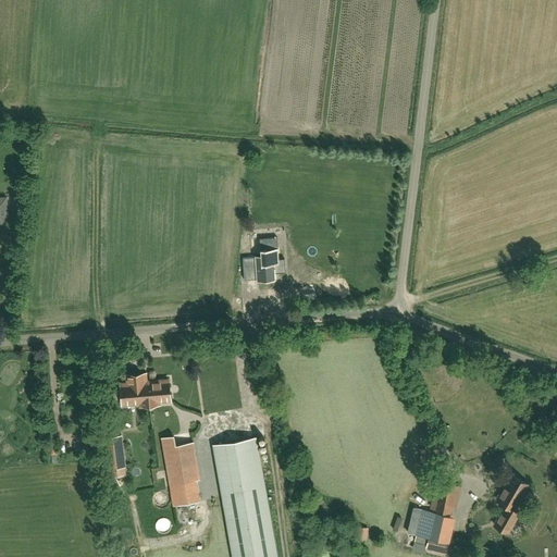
[(2,224),(9,223),(7,197),(0,197),(0,224),(2,225),(2,224)]
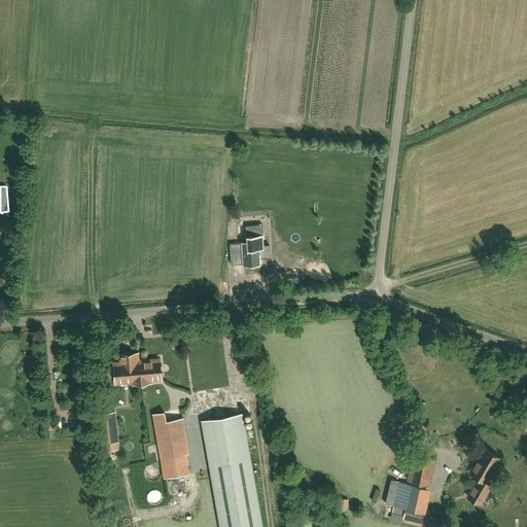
[(269,205),(256,205),(256,223),(269,223),(269,205)]
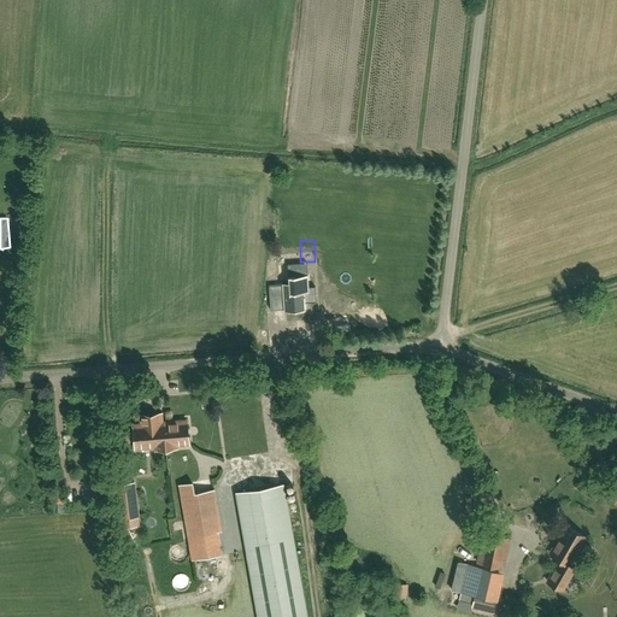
[(286,309),(304,307),(303,287),(295,287),(294,277),(288,278),(289,288),(285,288),(286,309)]
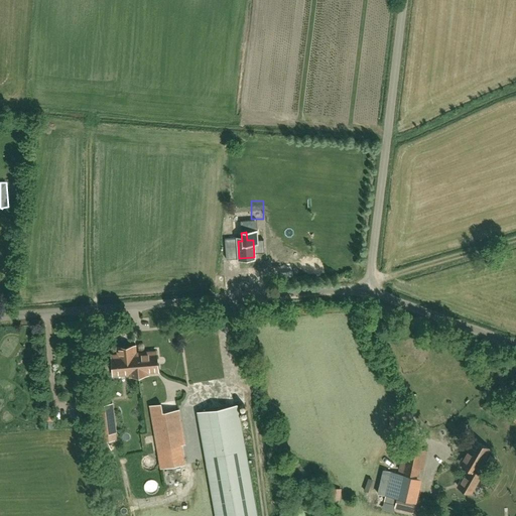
[(181,334),(172,336),(173,342),(182,340),(181,334)]
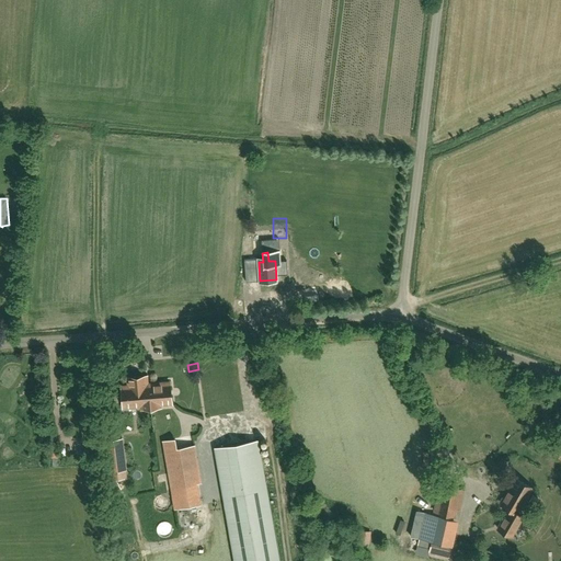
[(160,407),(160,404),(171,403),(170,382),(148,384),(147,376),(137,377),(139,392),(149,391),(150,408),(160,407)]
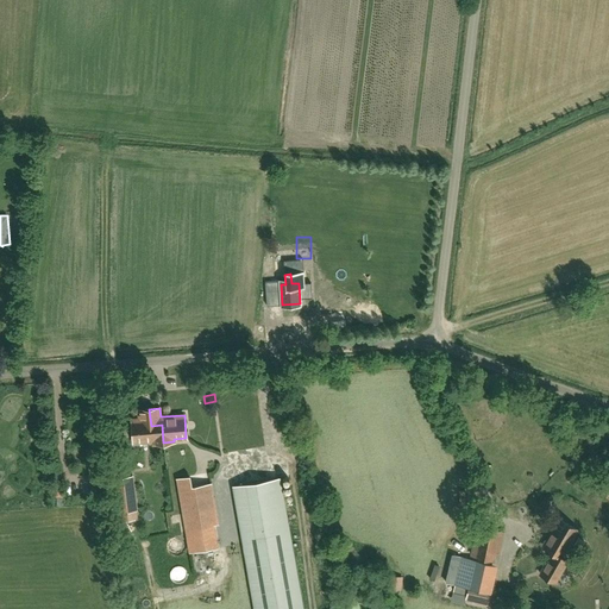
[(151,426),(149,409),(138,410),(139,419),(132,419),(133,443),(152,440),(154,444),(163,443),(162,425),(151,426)]
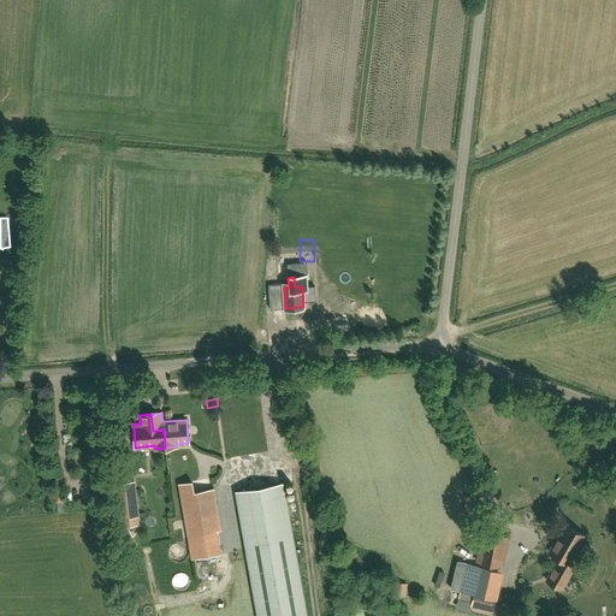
[(135,483),(114,485),(118,519),(138,516),(135,483)]
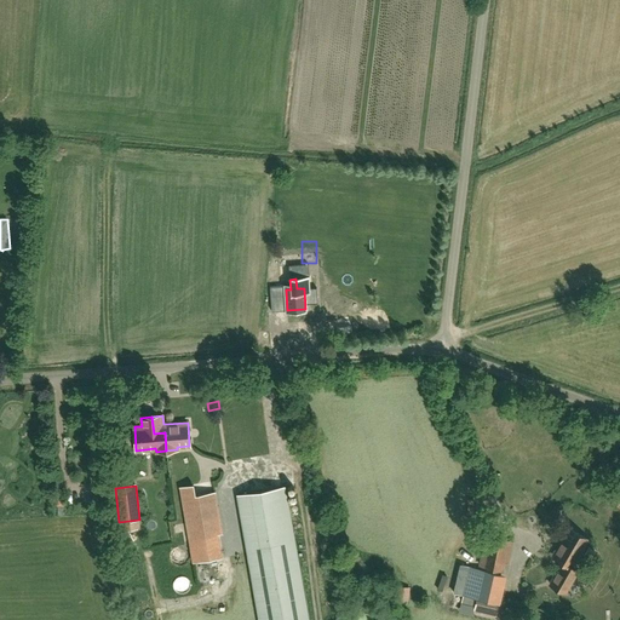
[(308,619),(285,486),(236,494),(258,619),(308,619)]
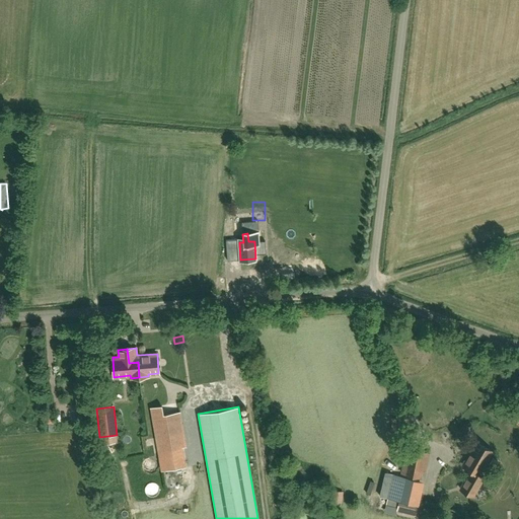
[(158,451),(186,447),(179,413),(153,417),(152,411),(155,411),(155,408),(151,408),(158,451)]
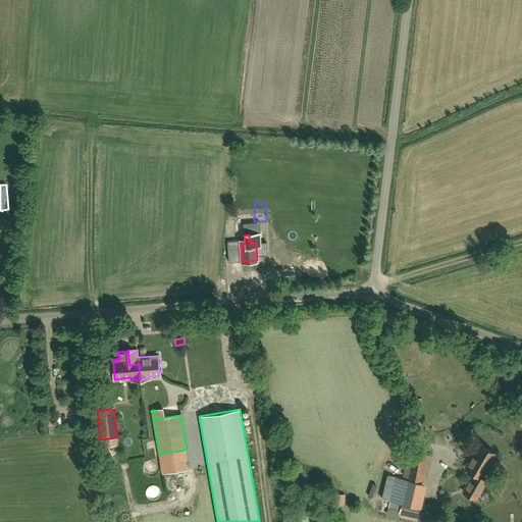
[(481,477),(494,455),(479,446),(468,464),(470,465),(467,470),(473,474),(463,491),(476,500),(486,480),(481,477)]
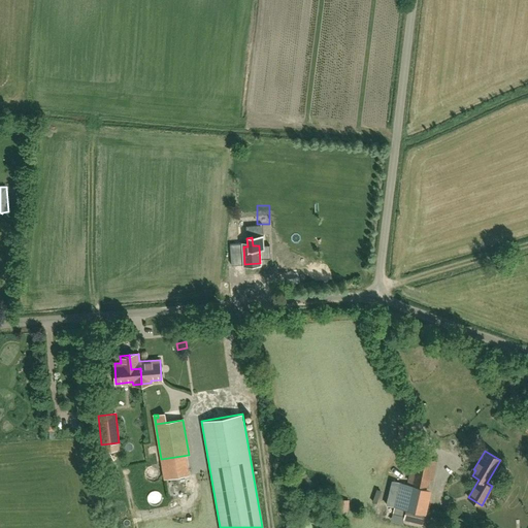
[(408,482),(424,485),(426,477),(432,480),(435,462),(414,458),(408,482)]
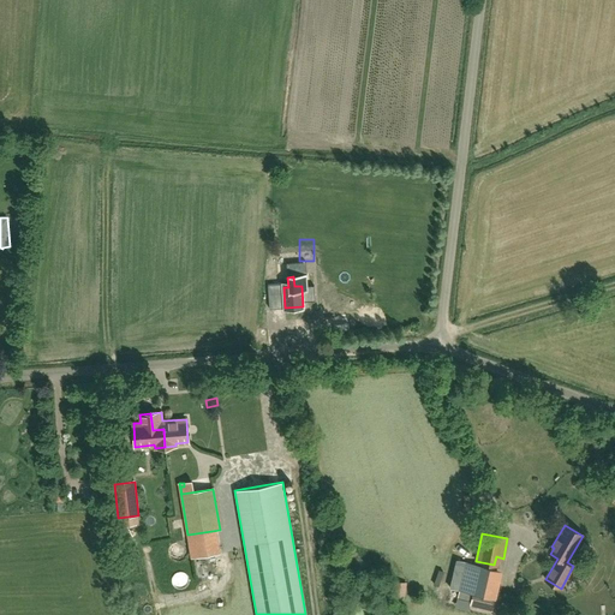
[(465,562),(463,562),(455,561),(449,589),(449,590),(460,592),(460,590),(459,590),(465,562)]
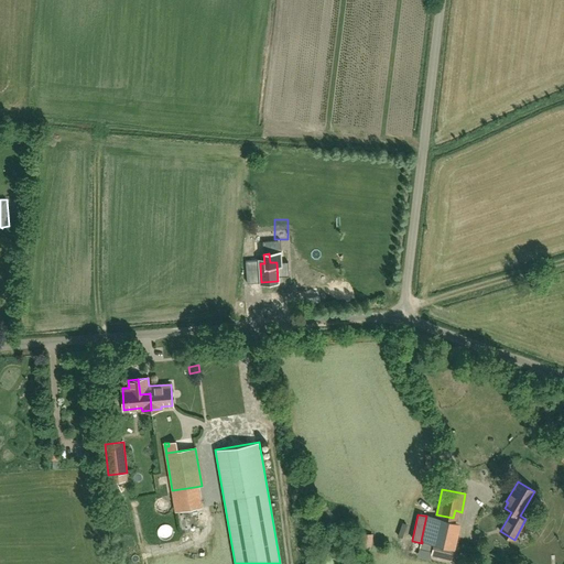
[(454,555),(461,523),(426,516),(421,541),(435,544),(434,551),(454,555)]
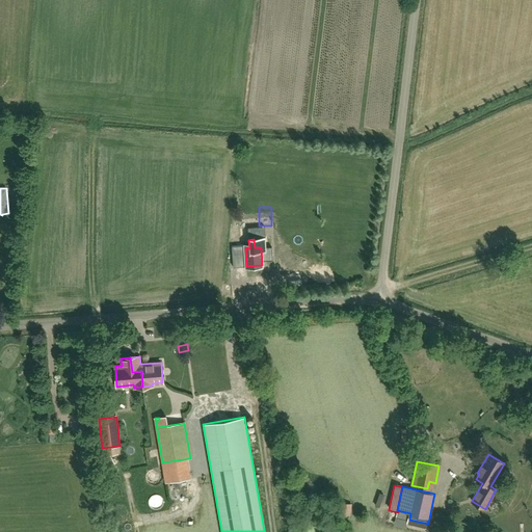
All buildings are outlined.
